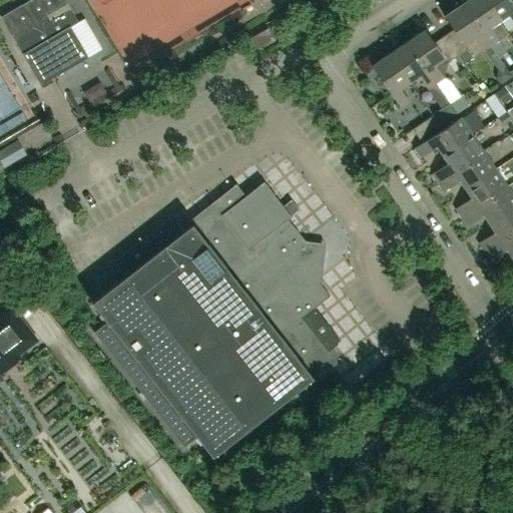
[(29,31),(13,41),(40,85),(87,58),(70,27),(77,22),(69,8),(48,20),(46,16),(67,4),(64,0),(29,0),(0,17),(11,36),(27,27),(29,31)]
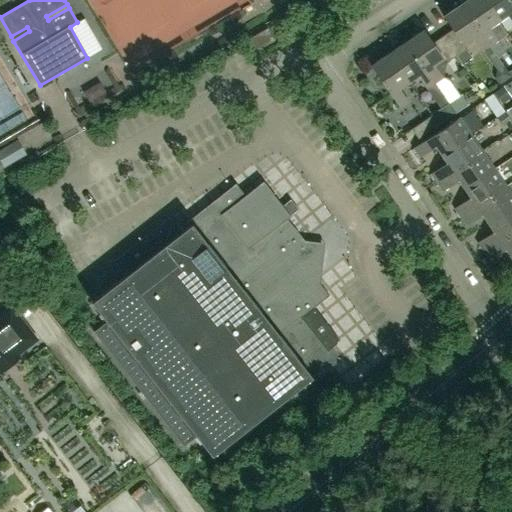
[(232,0),(194,0),(181,9),(194,30),(235,4),(232,0)]
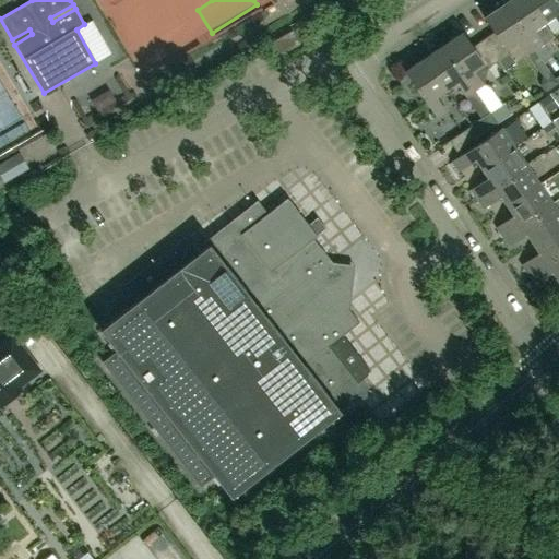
[(504,0),(507,2),(502,6),(519,27),(534,50),(543,44),(552,37),(544,24),(526,0),(504,0)]
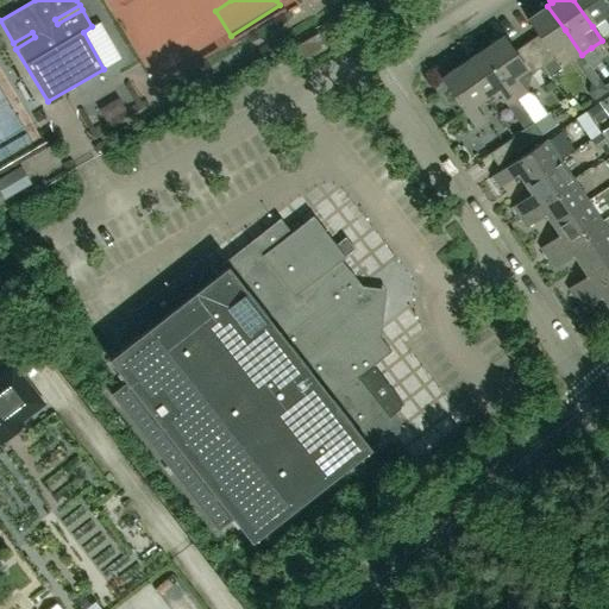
[(608,0),(573,0),(592,26),(603,18),(608,26),(608,0)]
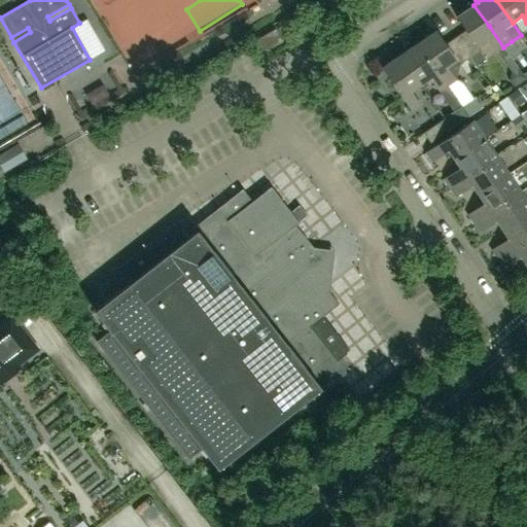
[(503,47),(473,5),(455,18),(464,31),(454,37),(468,58),(480,51),(477,46),(486,40),(494,54),(503,47)]
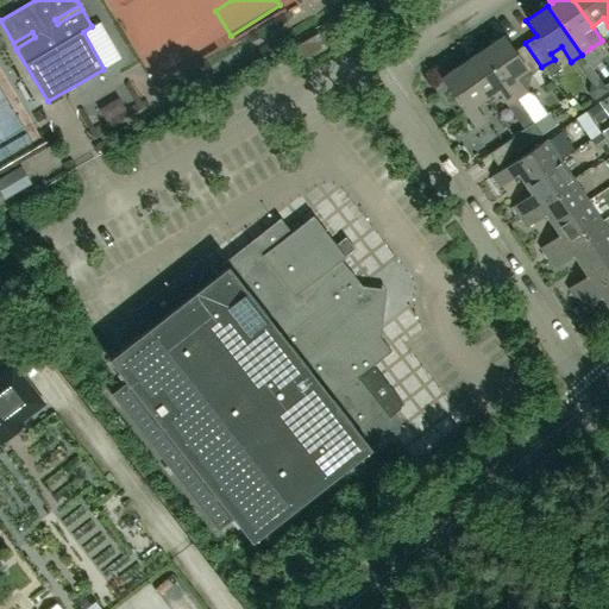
[(318,33),(292,49),(300,63),(326,49),(318,33)]
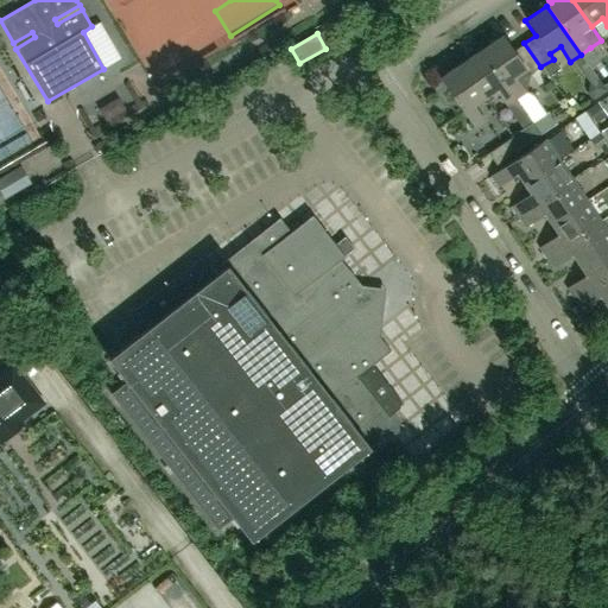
[(502,36),(481,50),(504,83),(515,99),(525,93),(529,75),(540,67),(524,43),(513,51),(502,36)]
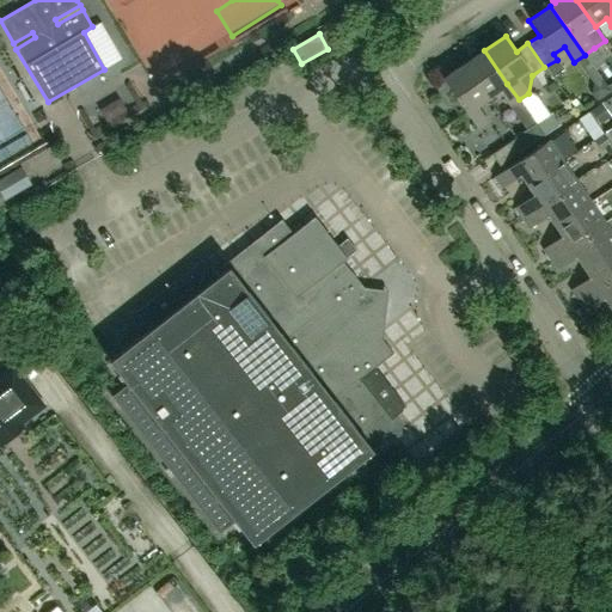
[(507,84),(484,50),(464,65),(488,99),(499,91),(509,106),(519,99),(507,84)]
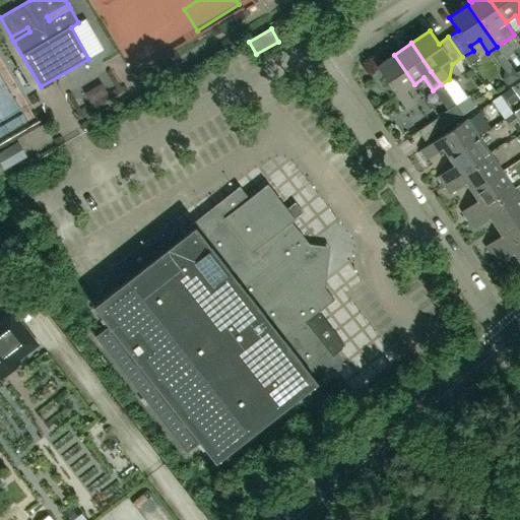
[(414,84),(394,55),(376,67),(404,110),(413,104),(404,90),(414,84)]
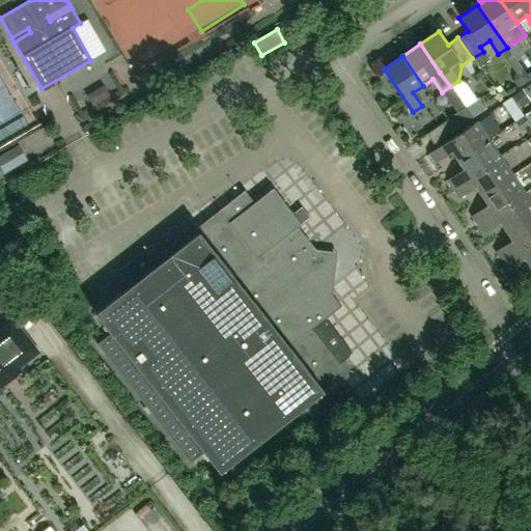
[(521,67),(513,73),(512,81),(516,87),(528,79),(521,67)]
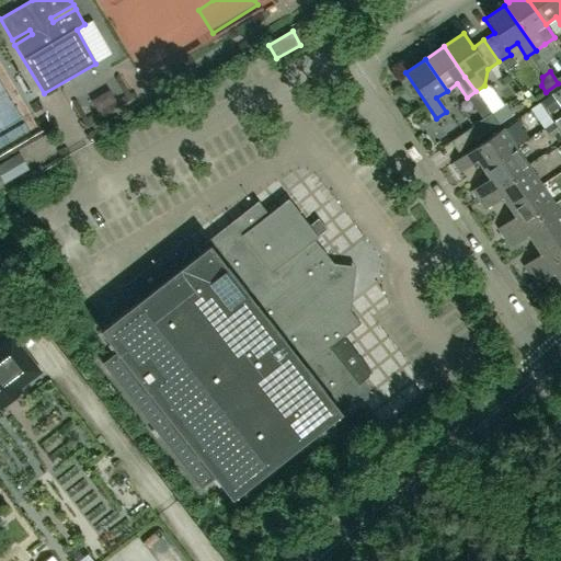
[(548,98),(539,103),(548,115),(556,110),(548,98)]
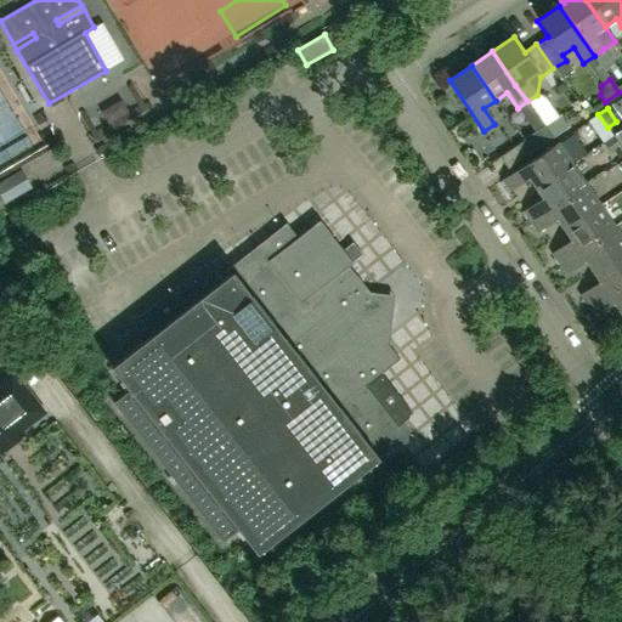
[(612,135),(598,114),(591,120),(591,125),(599,139),(605,141),(611,136),(612,135)]
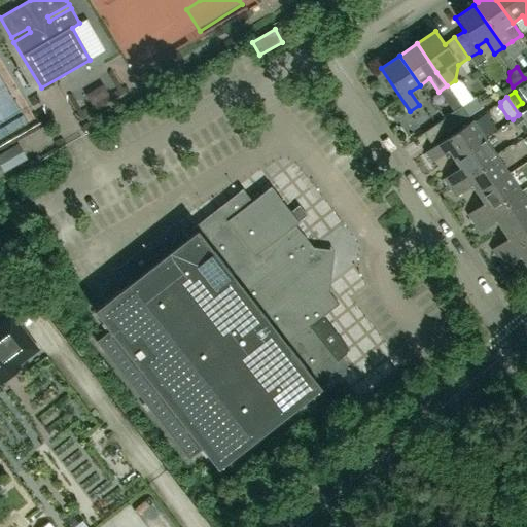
[(467,101),(460,106),(467,117),(476,112),(467,101)]
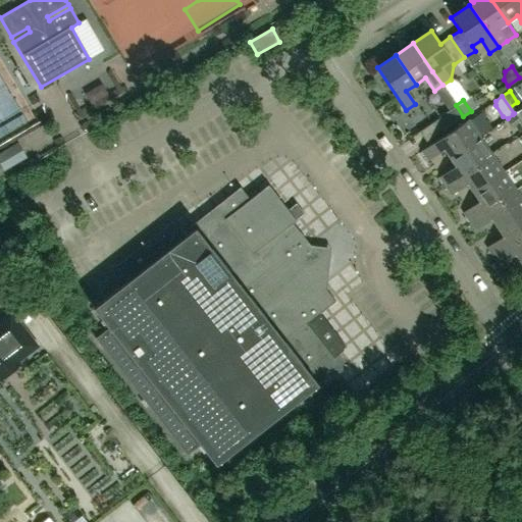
[(456,105),(438,118),(446,128),(463,116),(456,105)]
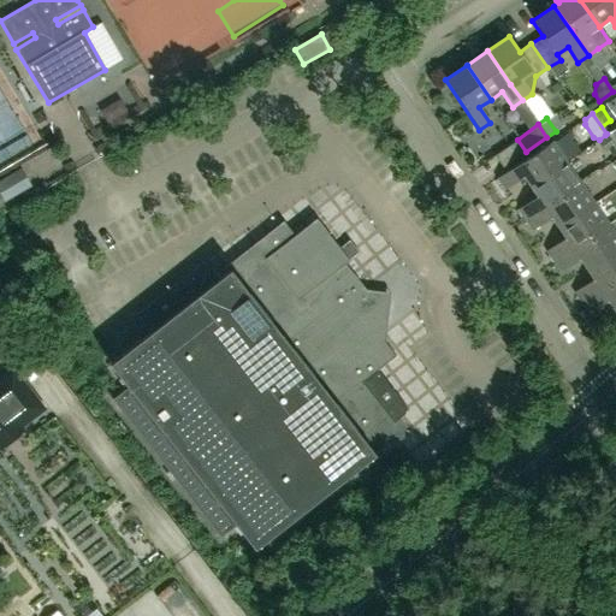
[(612,146),(605,135),(599,140),(597,141),(605,152),(612,146)]
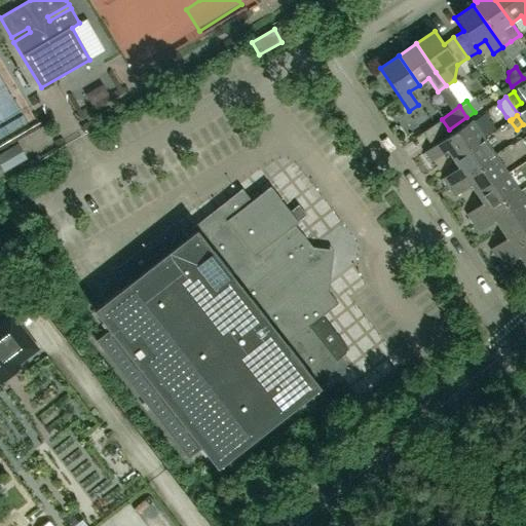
[(449,129),(442,119),(422,133),(428,143),(449,129)]
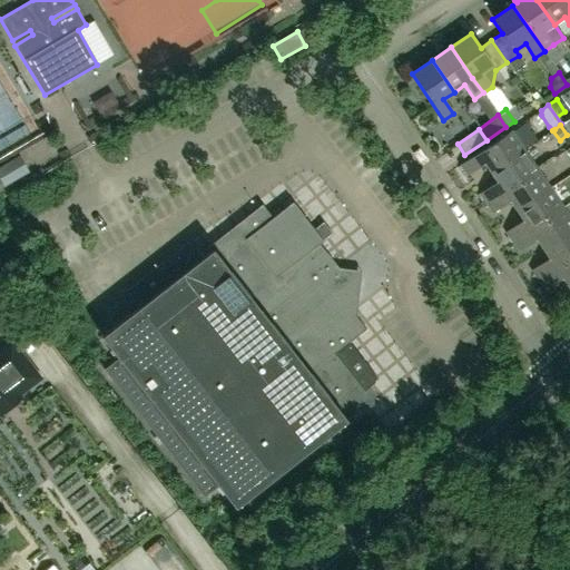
[(491,173),(523,150),(510,130),(460,165),(467,175),(484,164),(491,173)]
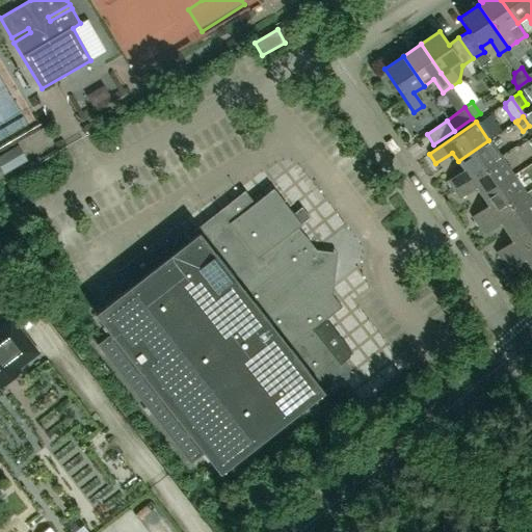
[(488,140),(458,161),(464,170),(447,182),(453,190),(501,158),(488,140)]
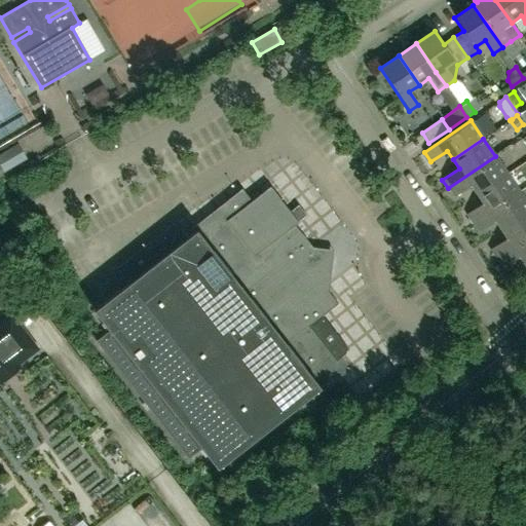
[(17,143),(0,153),(0,165),(4,173),(27,159),(17,143)]
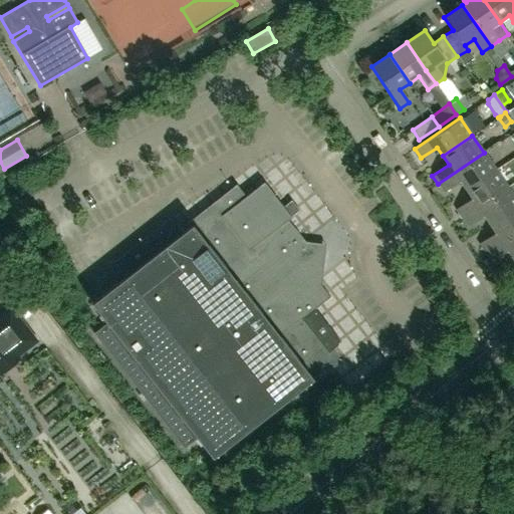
[(496,170),(484,153),(438,184),(444,193),(460,182),(466,190),(496,170)]
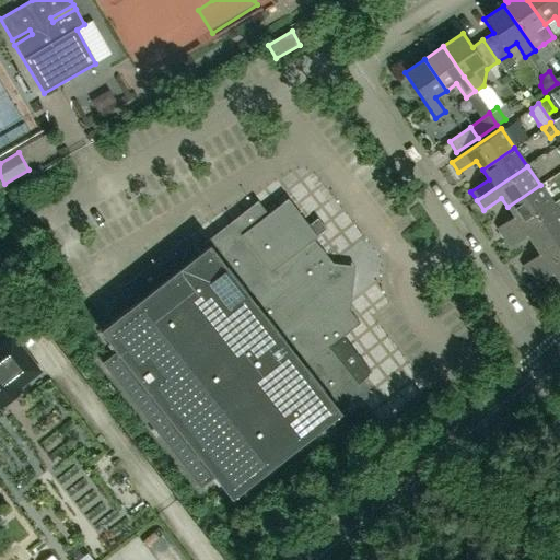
[(540,185),(508,207),(514,217),(497,229),(503,238),(552,203),(540,185)]
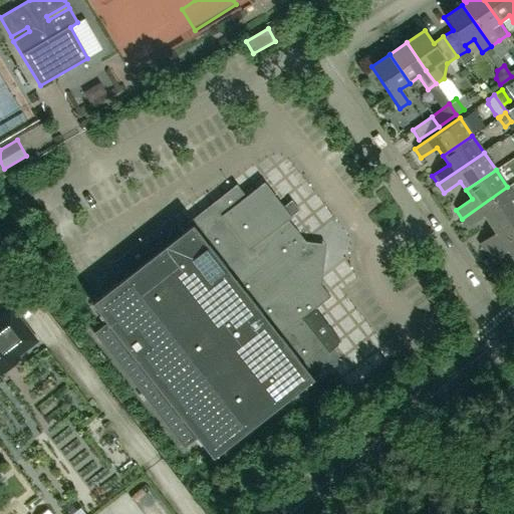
[(113,262),(125,277),(91,303),(106,323),(93,333),(184,449),(197,438),(212,457),(305,383),(308,388),(331,369),(329,366),(334,362),(336,355),(332,349),(337,345),(338,340),(314,309),(329,297),(320,286),(322,275),(321,275),(325,245),(305,243),(287,220),(291,217),(283,207),(263,183),(245,197),(236,185),(179,230),(170,218),(113,262)]
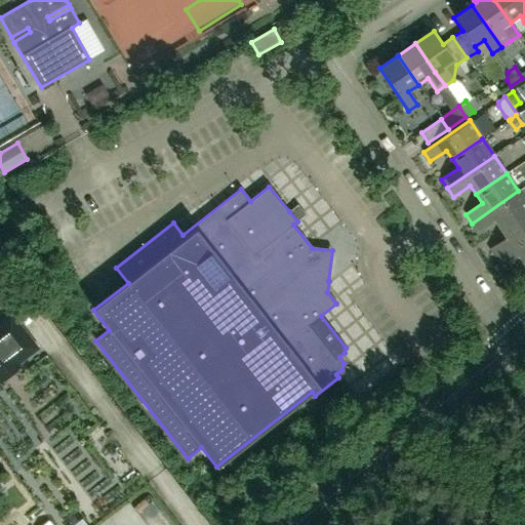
[(524,212),(524,201),(518,191),(472,224),(478,232),(494,220),(499,230),(524,212)]
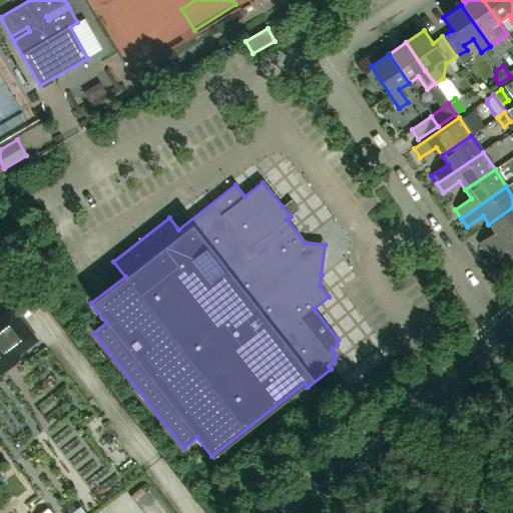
[(512,207),(488,224),(494,232),(478,243),(484,252),(512,232),(512,207)]
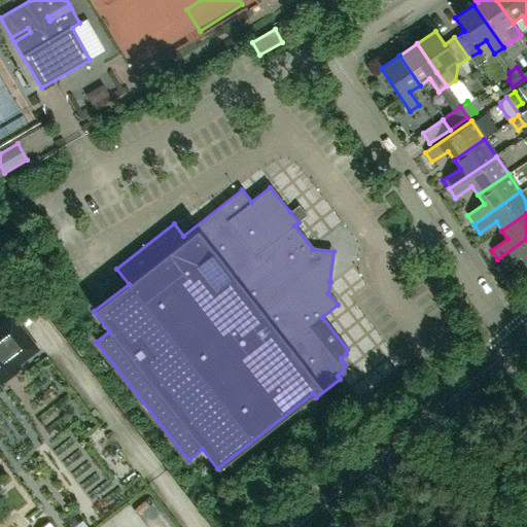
[(526,239),(497,259),(503,269),(520,257),(526,267),(526,266),(526,239)]
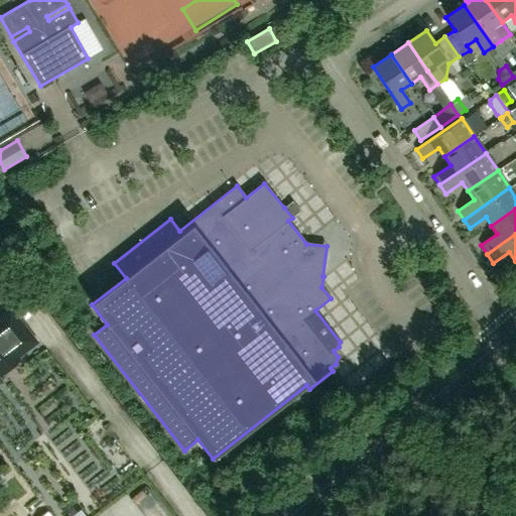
[(0,374),(9,368),(18,360),(16,357),(33,344),(35,343),(10,309),(8,311),(9,311),(0,317),(0,374)]
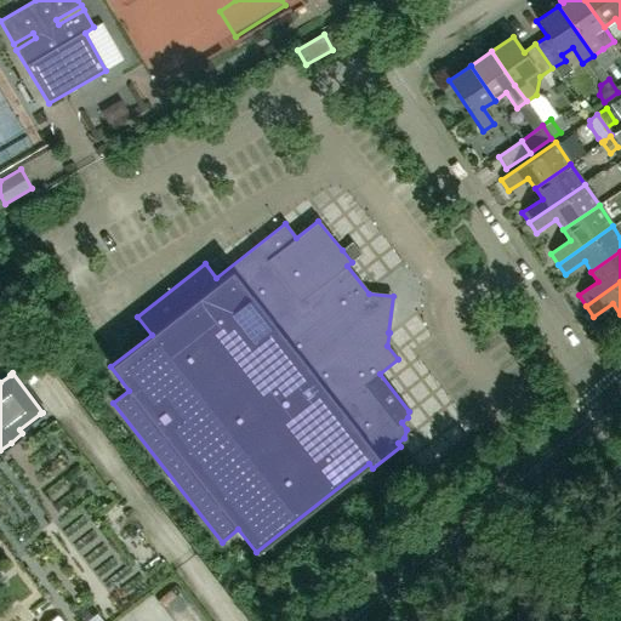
[(89,620),(70,598),(53,613),(60,620),(89,620)]
